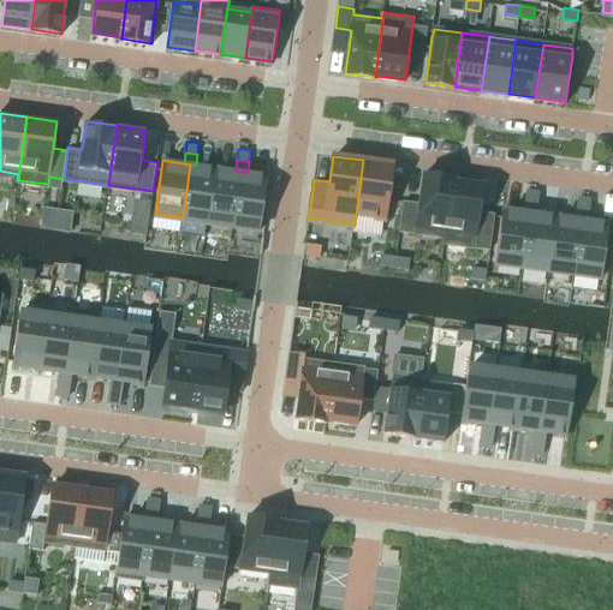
[(355,225),(353,229),(384,234),(393,163),(363,160),(355,225)]
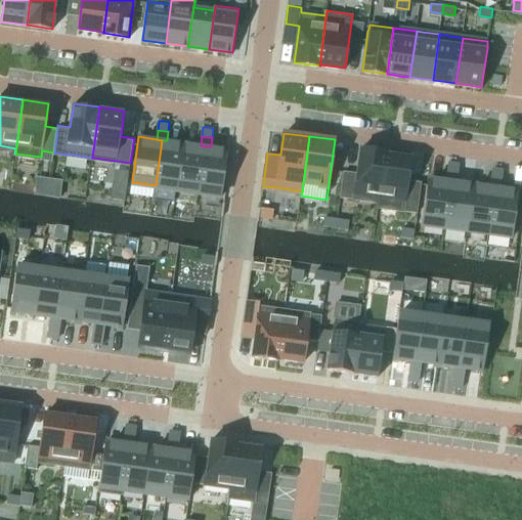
[(183,143),(167,140),(162,140),(156,185),(177,188),(183,143)]
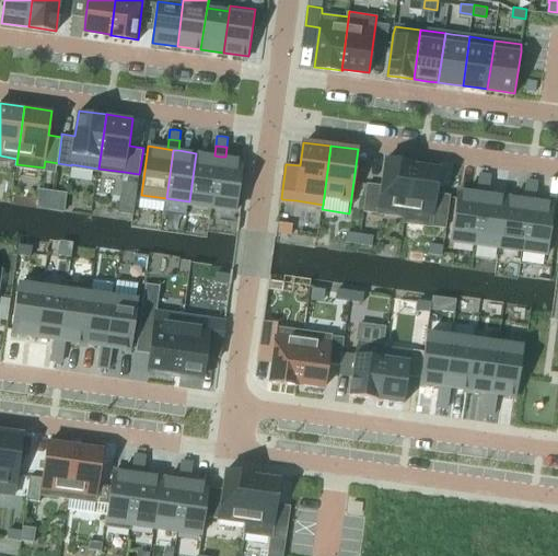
[(189,201),(212,205),(220,157),(214,155),(196,153),(189,201)]
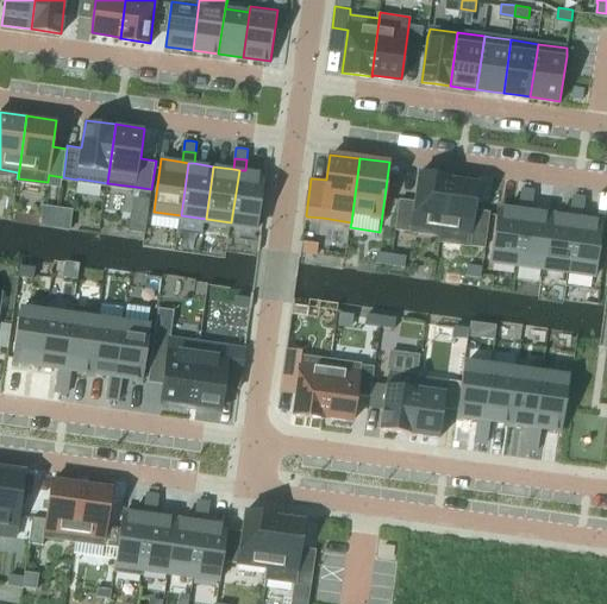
[(245,170),(239,170),(231,222),(258,226),(266,174),(245,170)]
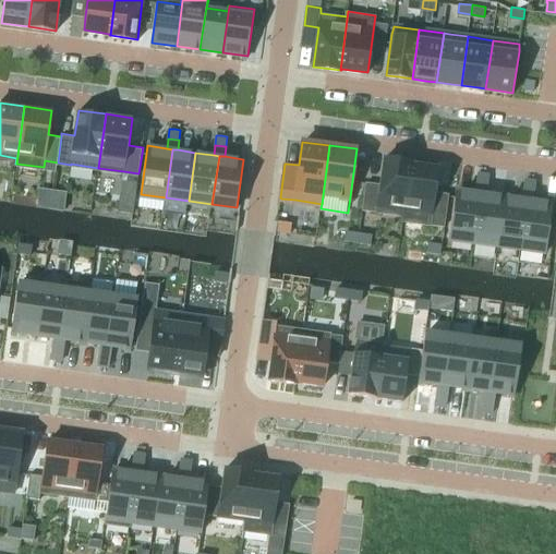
[(366,180),(363,208),(384,211),(403,214),(402,219),(403,219),(412,160),(385,157),(382,182),(366,180)]
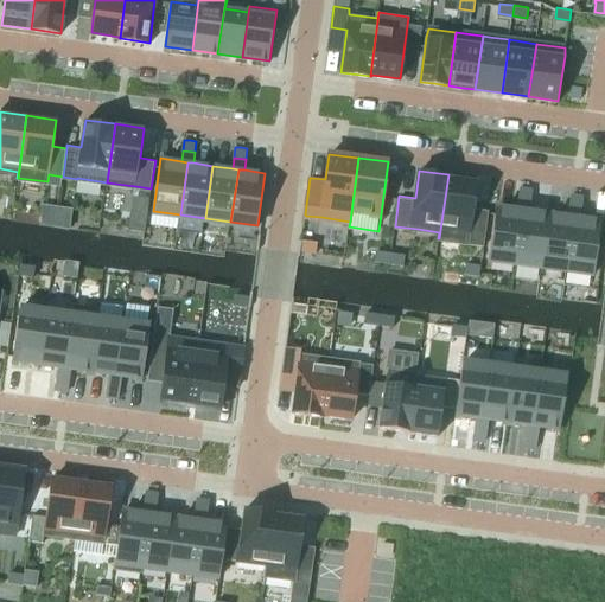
[(449,174),(439,238),(484,244),(490,209),(473,206),(477,180),(450,177),(450,174),(449,174)]
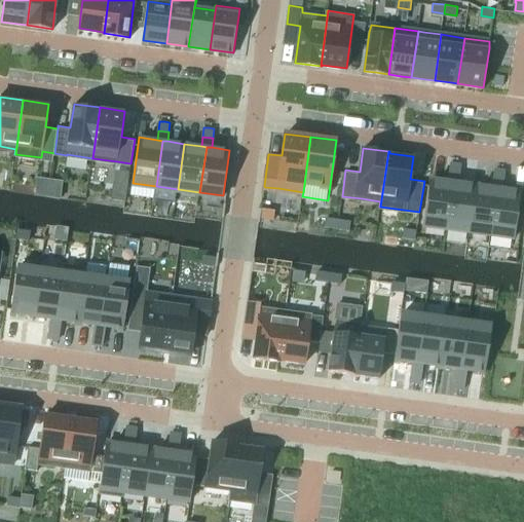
[(451,161),(450,171),(460,173),(461,163),(451,161)]
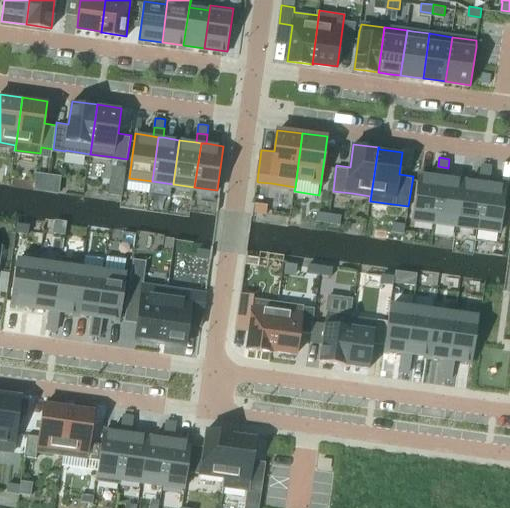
[(482,163),(481,172),(491,174),(492,165),(482,163)]
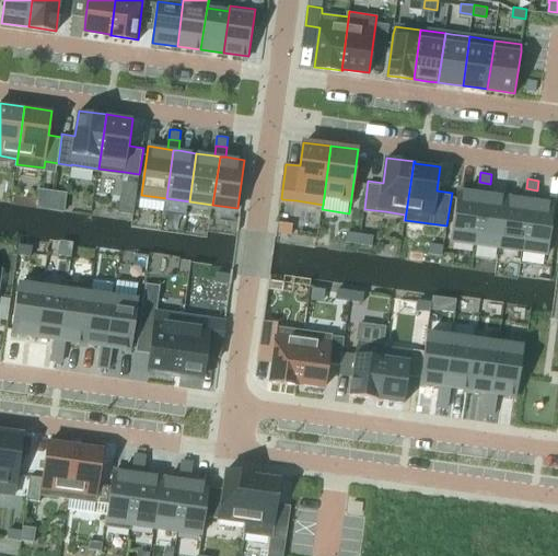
[(479,182),(478,193),(484,193),(489,194),(490,184),(479,182)]
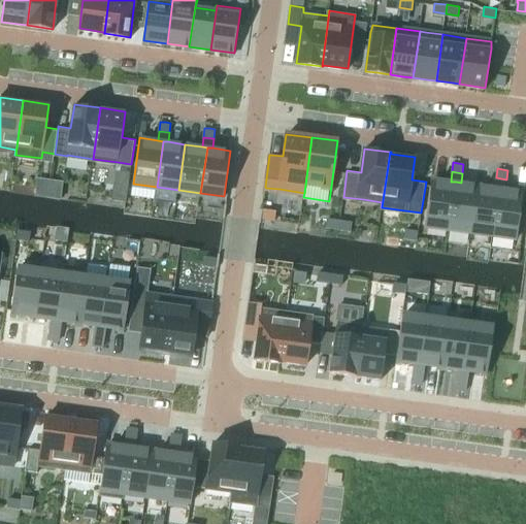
[(36,192),(36,194),(48,195),(48,194),(50,187),(51,178),(38,176),(37,184),(36,192)]
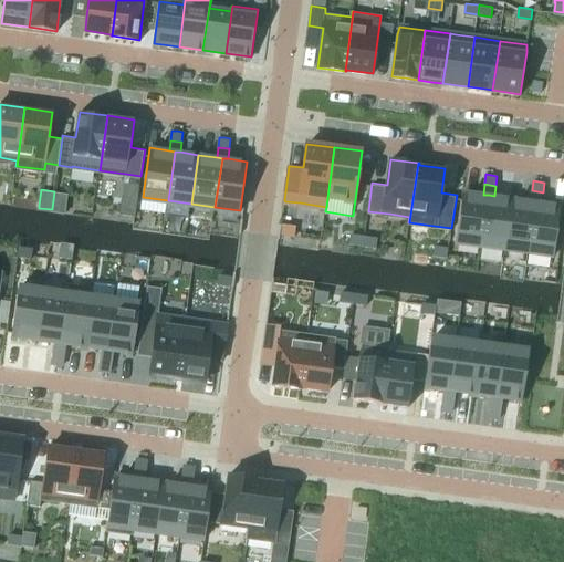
[(532,190),(531,201),(536,201),(542,203),(543,193),(532,190)]
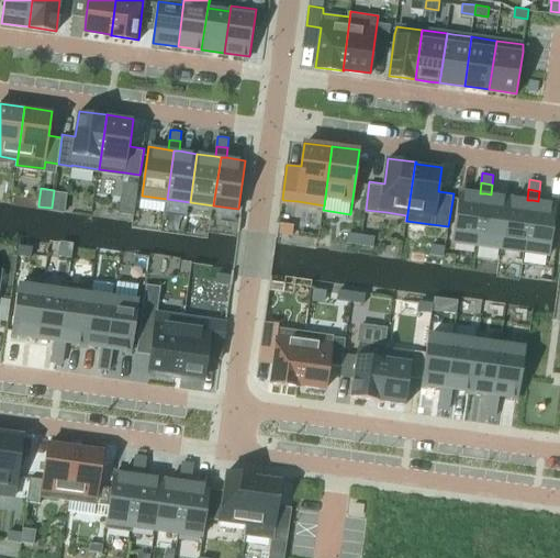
[(460,190),(454,240),(478,243),(485,193),(480,193),(460,190)]
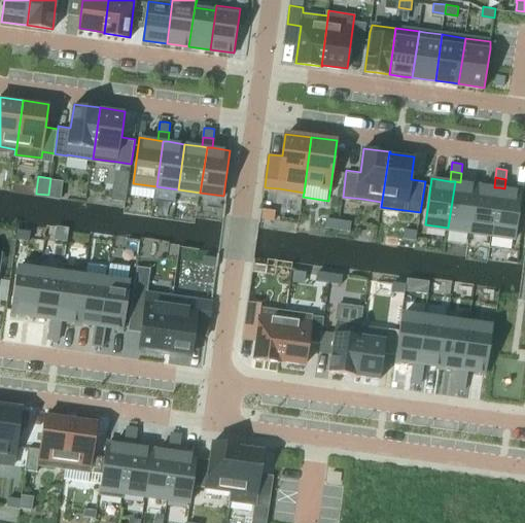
[(455,181),(448,228),(470,231),(477,184),(460,182),(455,181)]
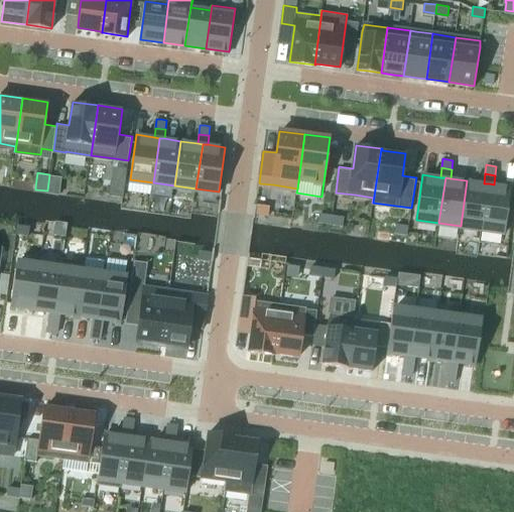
[(467,180),(461,226),(482,229),(489,183),(484,183),(467,180)]
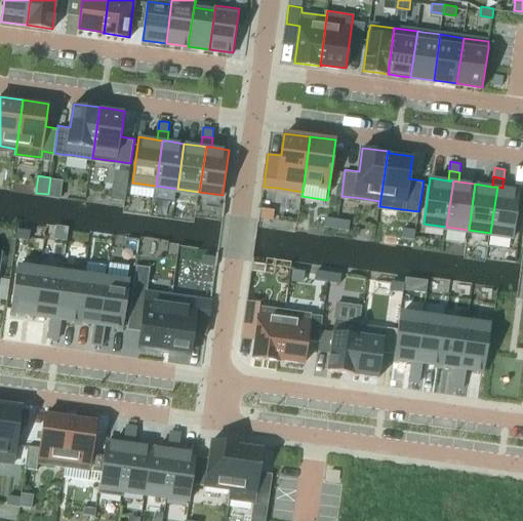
[(48,193),(48,194),(61,196),(61,195),(62,187),(49,186),(48,193)]
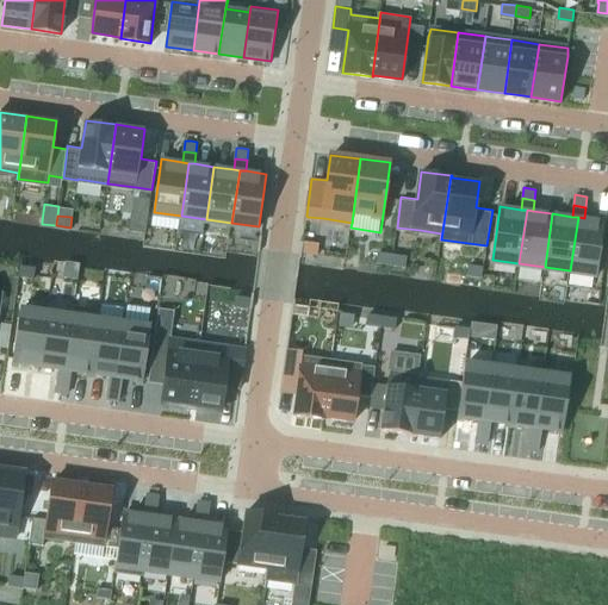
[(148,218),(134,216),(132,226),(147,229),(148,223),(148,218)]
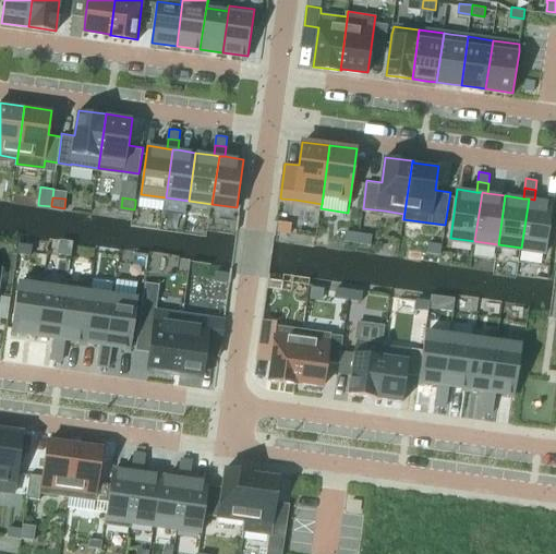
[(529,199),(521,248),(546,251),(553,202),(534,200),(529,199)]
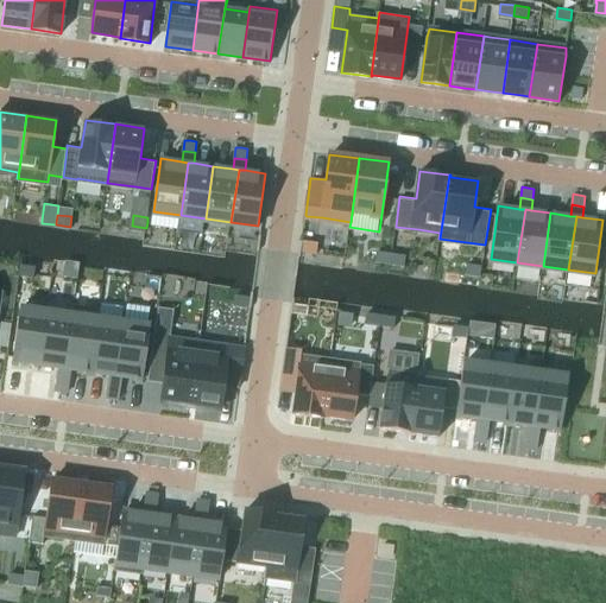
[(304,240),(302,249),(317,252),(319,241),(304,240)]
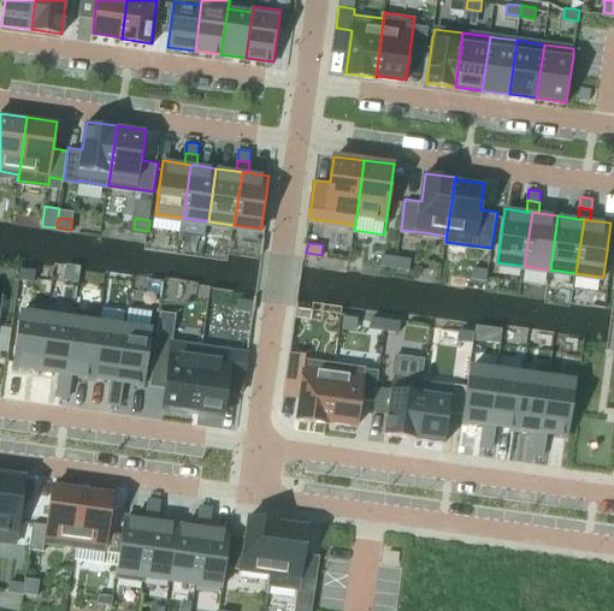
[(383,253),(382,264),(391,265),(396,266),(397,255),(394,254),(383,253)]
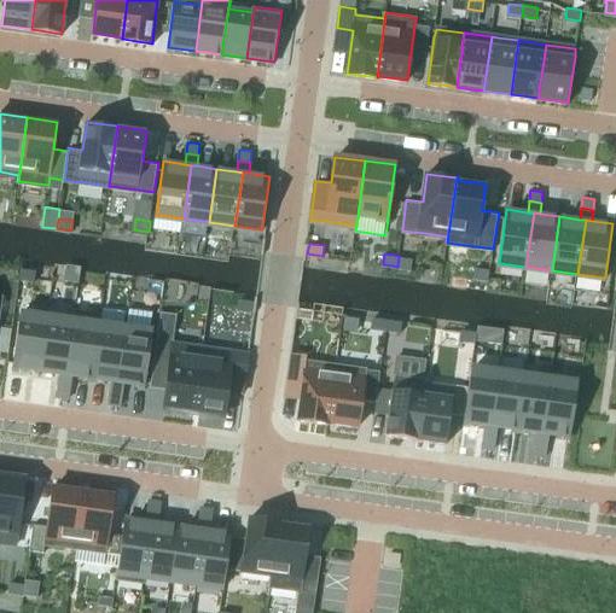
[(399,256),(397,267),(408,268),(412,268),(413,258),(410,257),(399,256)]
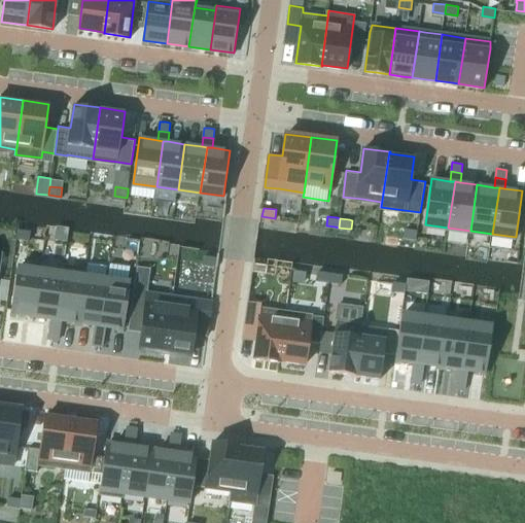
[(406,228),(404,237),(415,238),(417,238),(418,230),(416,229),(406,228)]
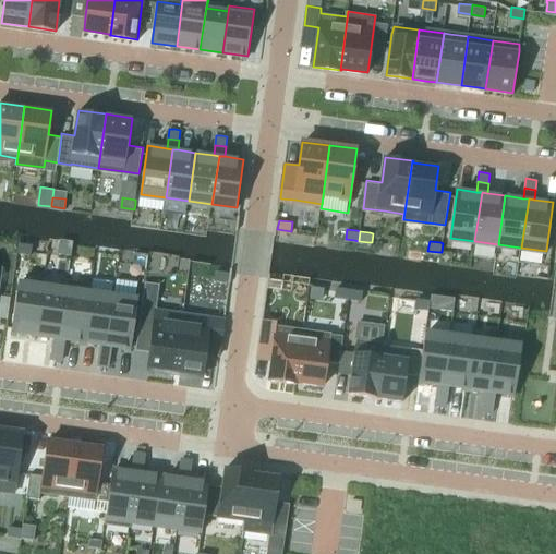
[(20,242),(19,251),(32,253),(33,243),(20,242)]
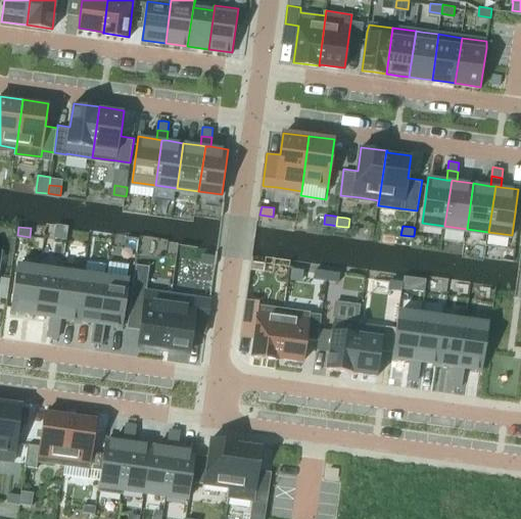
[(203,252),(201,262),(215,263),(216,254),(203,252)]
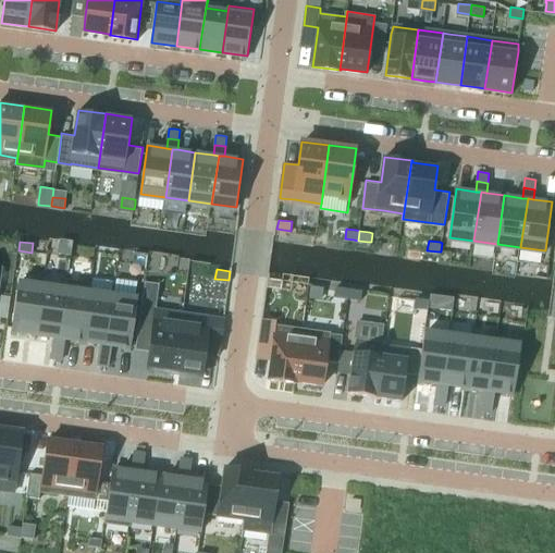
[(91,281),(84,340),(101,342),(100,353),(111,354),(112,344),(107,343),(114,290),(113,290),(114,278),(94,274),(93,281),(91,281)]
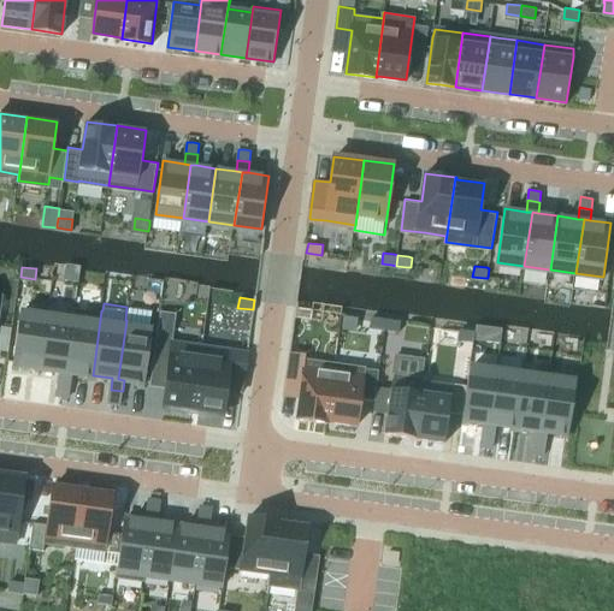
[(127,320),(118,379),(124,380),(146,383),(153,324),(152,324),(154,309),(130,306),(128,320),(127,320)]
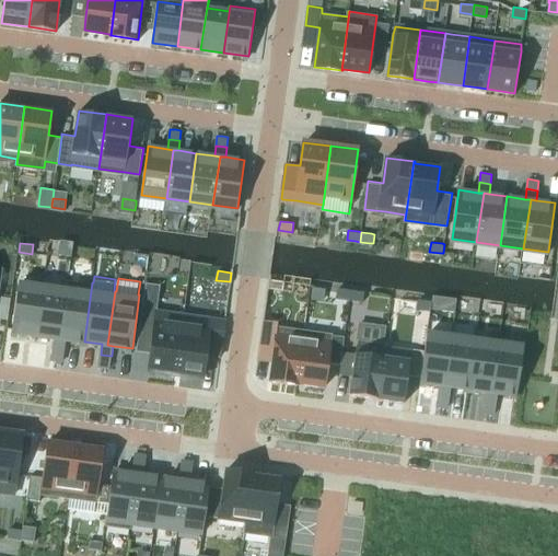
[(271,278),(270,288),(283,289),(285,279),(271,278)]
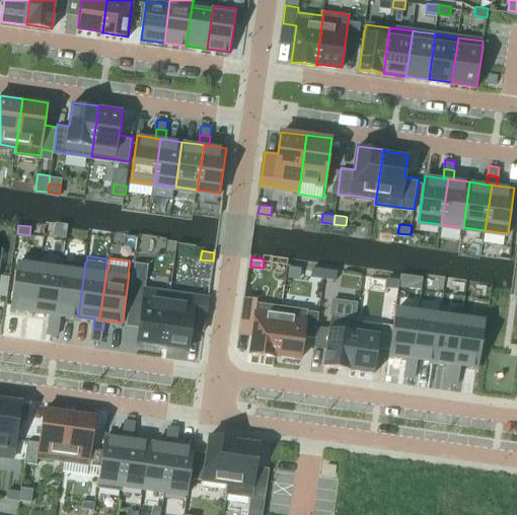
[(42,261),(34,310),(51,312),(50,322),(60,323),(61,314),(56,313),(64,259),(63,259),(62,264),(42,261)]
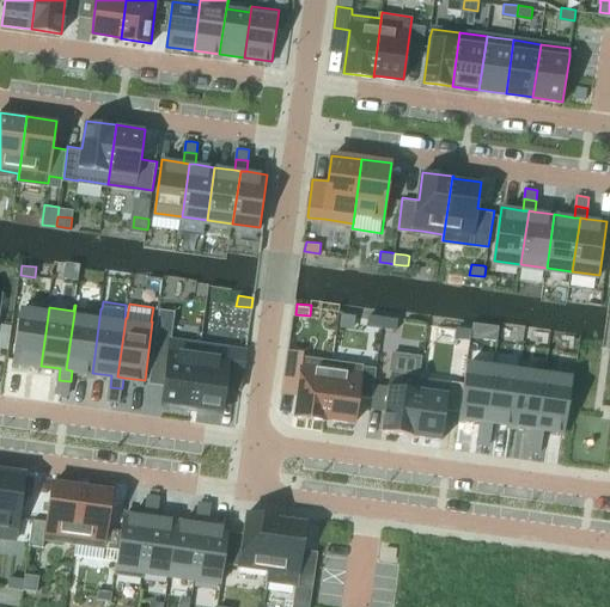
[(75,305),(66,369),(72,371),(92,373),(101,308),(75,305)]
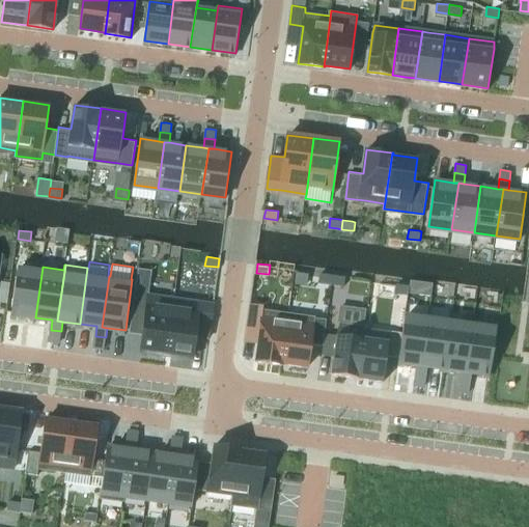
[(19,268),(11,314),(35,317),(43,267),(42,267),(40,271),(19,268)]
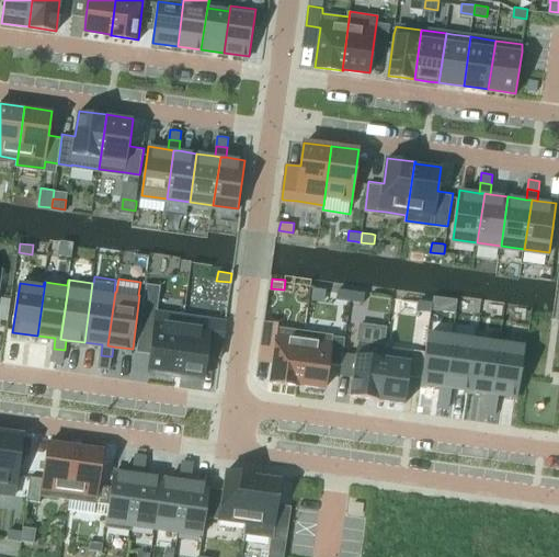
[(339,287),(338,297),(351,299),(352,290),(339,287)]
